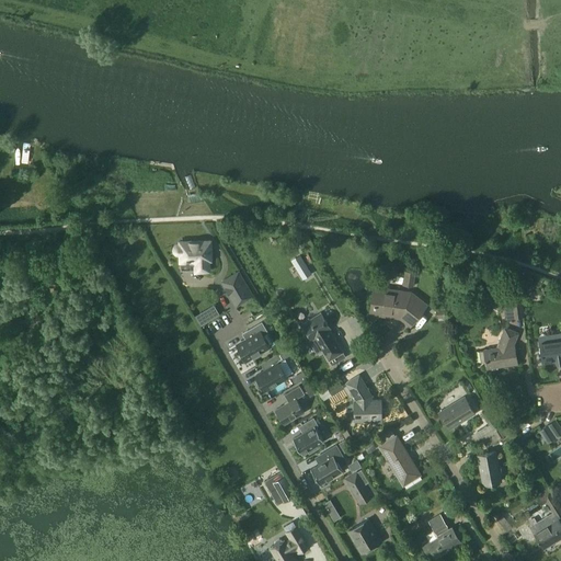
[(173,249),(174,252),(176,253),(179,254),(180,254),(181,270),(195,270),(209,270),(208,260),(210,260),(210,254),(208,254),(208,249),(210,249),(210,243),(209,243),(209,244),(202,244),(202,241),(180,242),(180,244),(179,244),(176,244),(174,247),(173,249)]
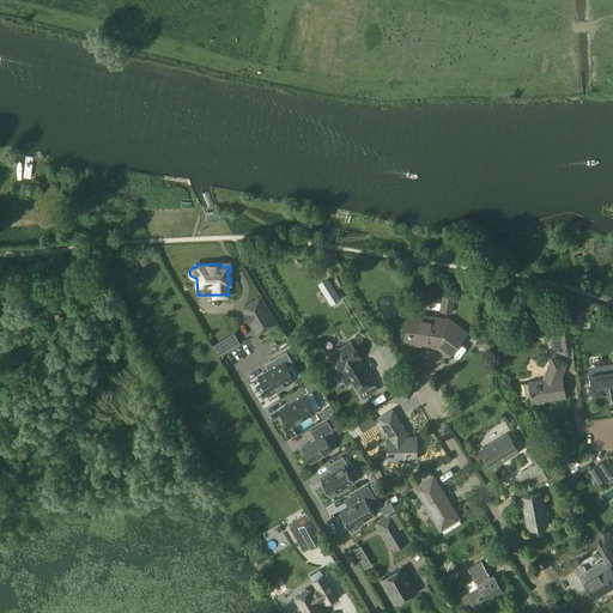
[(454,297),(442,296),(441,311),(451,313),(454,297)]
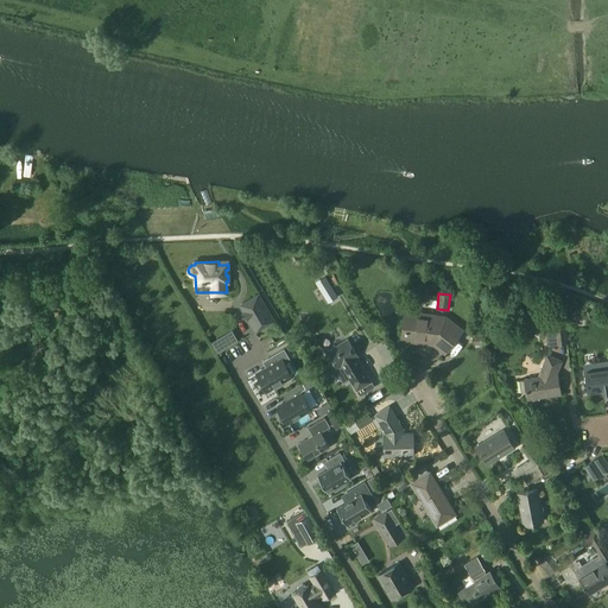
[(255,304),(245,310),(253,325),(265,320),(268,324),(273,322),(258,296),(253,298),(255,304)]
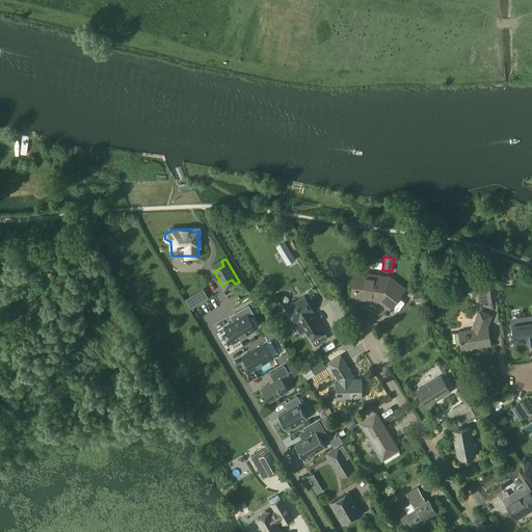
[(356,281),(354,297),(380,301),(381,294),(386,294),(395,300),(404,289),(395,282),(392,287),(388,283),(382,283),(383,276),(355,272),(354,281),(356,281)]
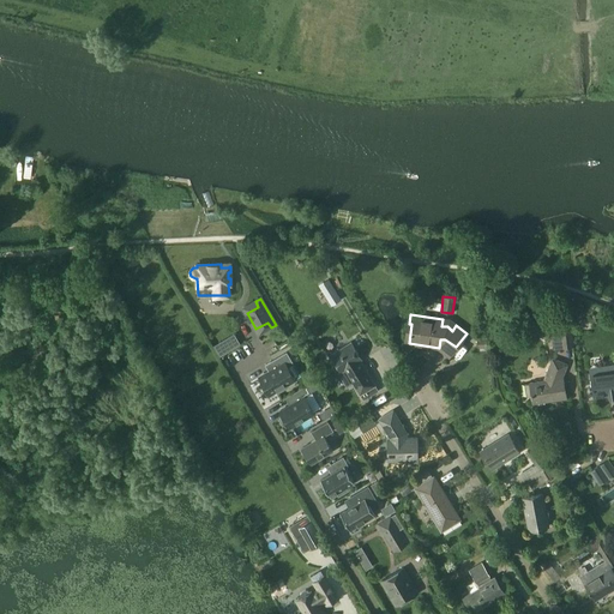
[(559,327),(551,329),(553,349),(572,347),(570,324),(558,325),(559,327)]
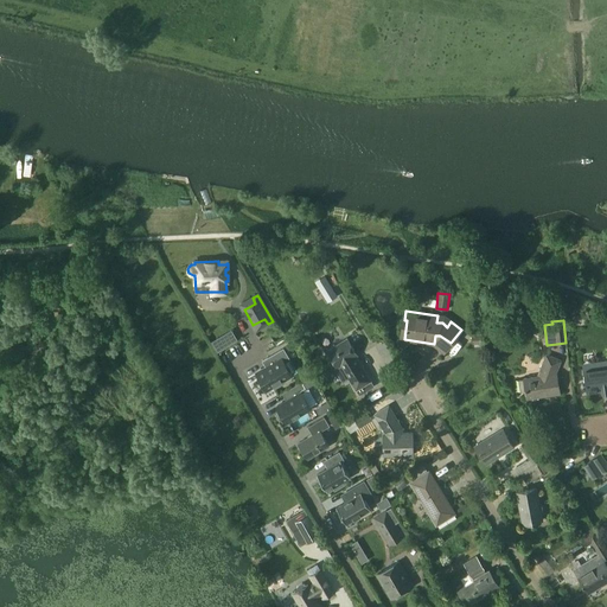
[(356,390),(371,381),(356,356),(357,355),(347,338),(327,351),(337,368),(340,365),(356,390)]
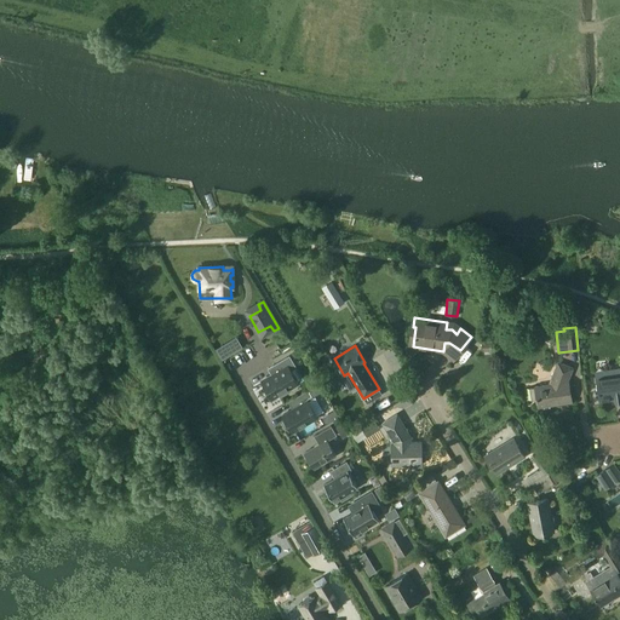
[(273,397),(279,394),(281,396),(290,391),(288,389),(297,383),(290,369),(296,366),(290,355),(273,366),(277,373),(263,382),(273,397)]
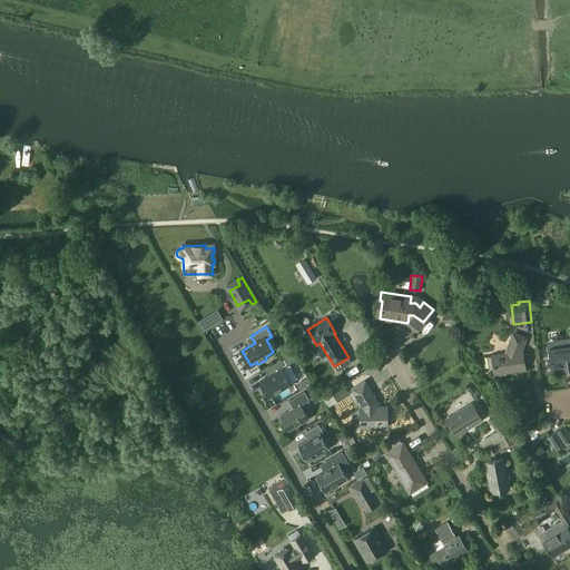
[(522,351),(527,338),(513,334),(505,354),(488,356),(490,367),(494,366),(495,374),(526,370),(522,351)]
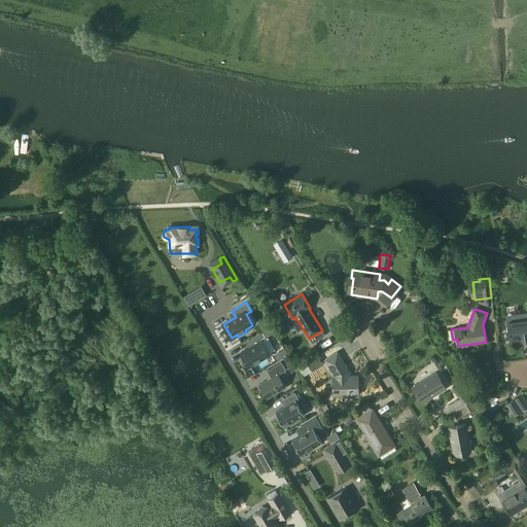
[(526,318),(506,321),(508,340),(526,338),(526,318)]
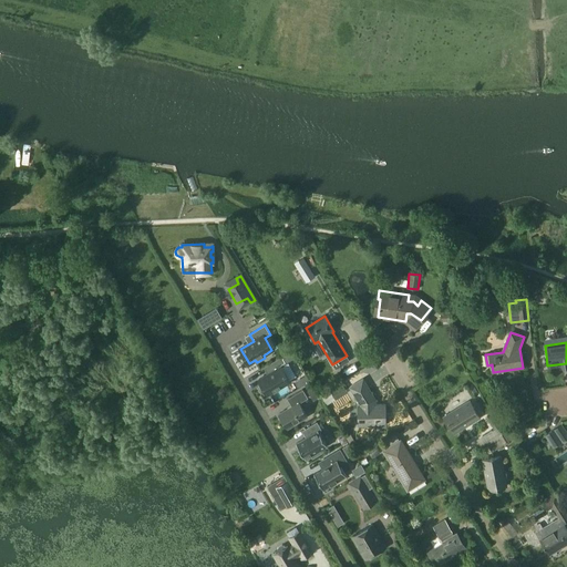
[(282,357),(286,362),(296,357),(292,350),(282,357)]
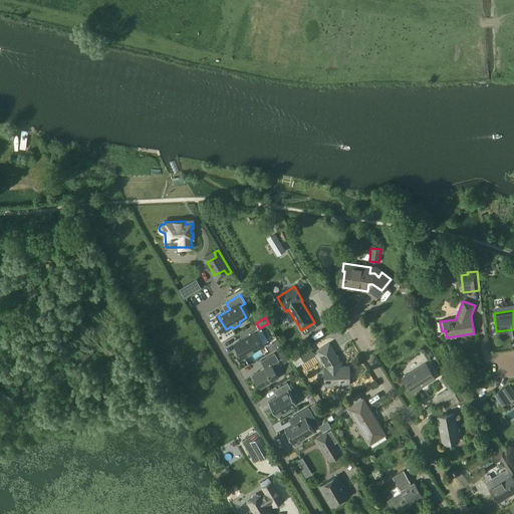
[(234,344),(236,347),(235,348),(239,355),(240,354),(242,357),(263,345),(255,332),(260,330),(259,328),(256,323),(243,330),(246,336),(245,337),(234,344)]
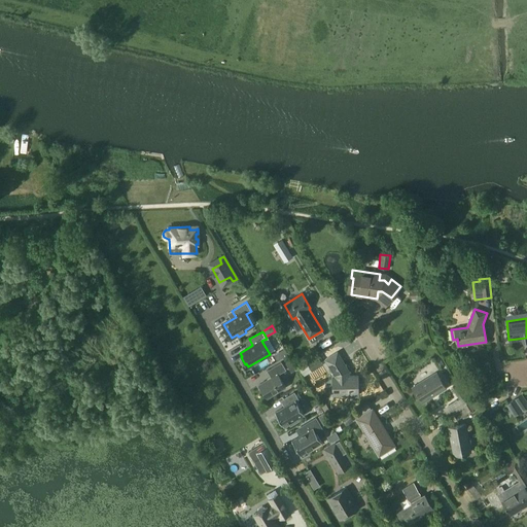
[(334,395),(358,394),(357,376),(349,376),(349,370),(338,352),(325,360),(335,374),(335,377),(332,376),(334,395)]
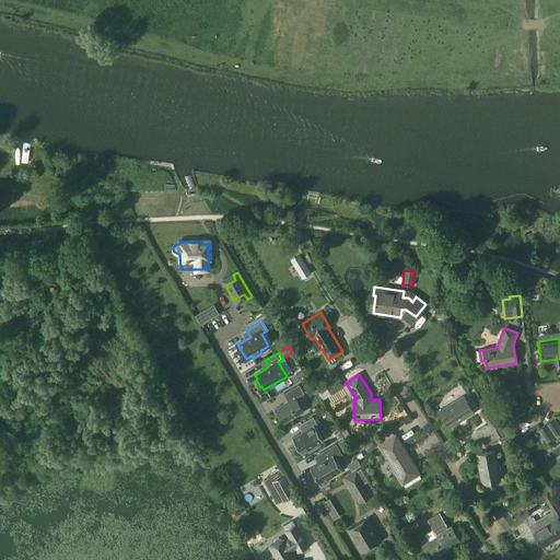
[(339,378),(328,386),(333,394),(345,386),(339,378)]
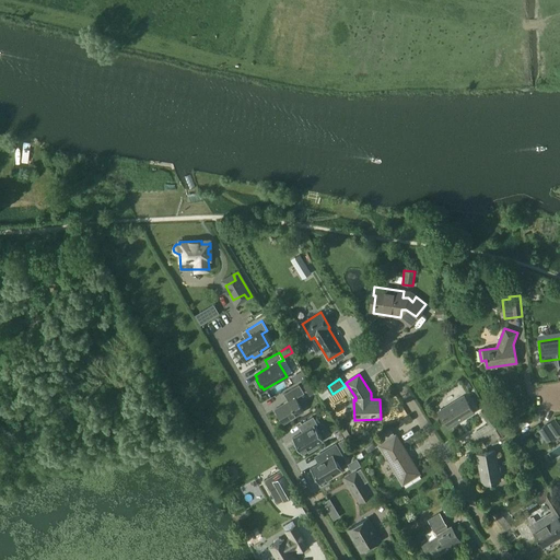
[(310,382),(303,385),(306,393),(313,389),(310,382)]
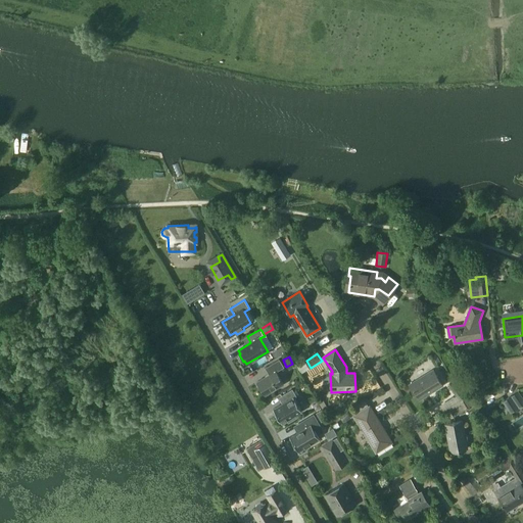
[(283,384),(278,375),(276,372),(284,367),(279,360),(265,368),(269,375),(256,382),(259,385),(257,386),(262,392),(263,391),(265,395),(283,384)]
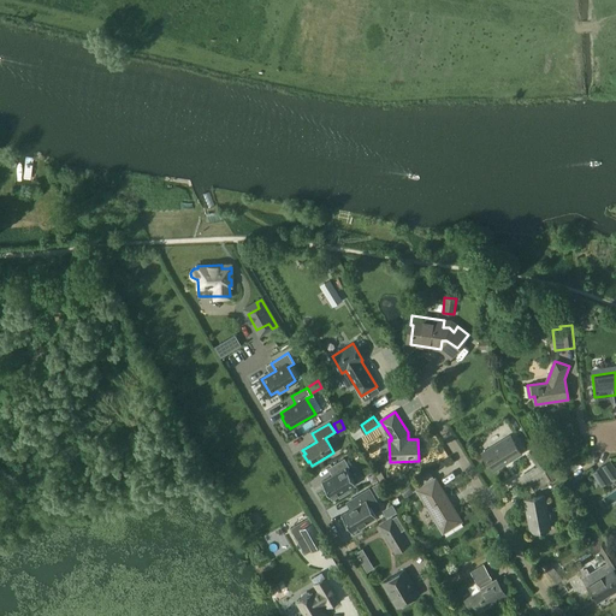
[(510,436),(481,454),(493,471),(521,454),(510,436)]
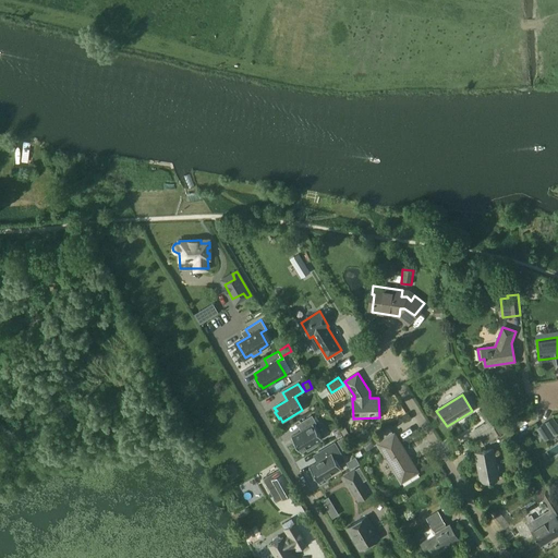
[(485,410),(480,413),(486,422),(492,419),(485,410)]
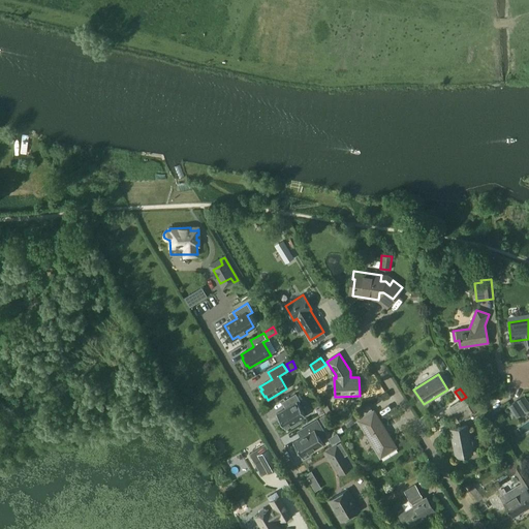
[(288,406),(281,411),(276,413),(280,421),(279,421),(282,427),(283,427),(284,428),(289,425),(291,427),(299,423),(298,421),(305,415),(297,402),(300,401),(296,394),(285,400),(284,400),(288,406)]
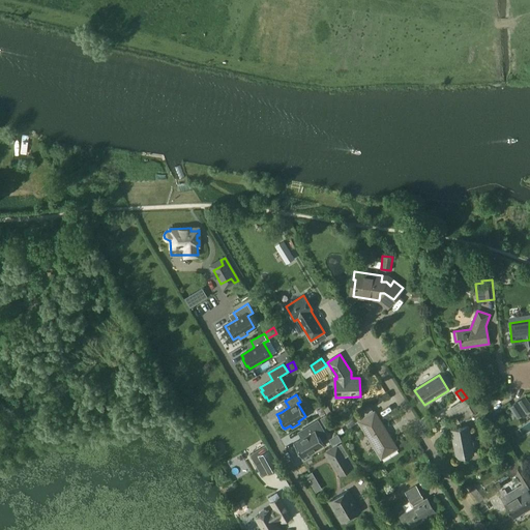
[(517,418),(529,409),(529,406),(524,398),(509,407),(517,418)]
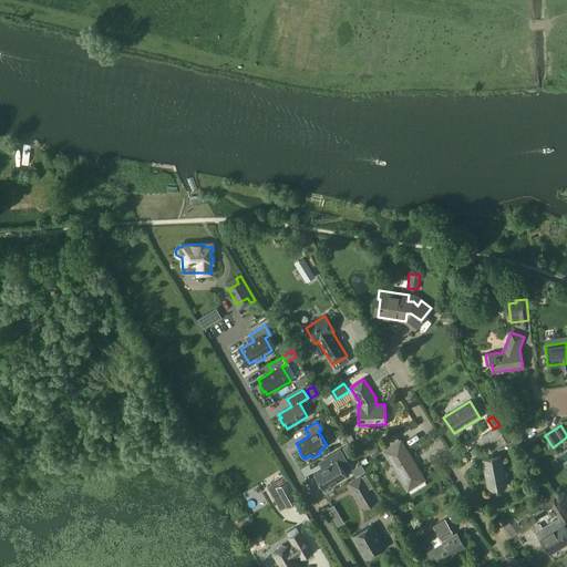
[(508,431),(486,444),(491,452),(513,439),(508,431)]
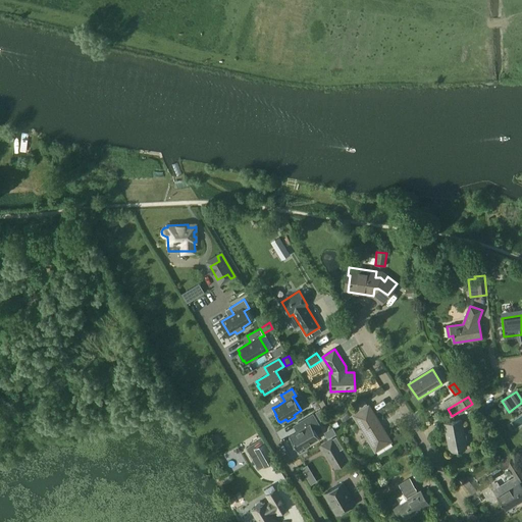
[(369,405),(368,406),(353,415),(375,452),(392,441),(369,405)]
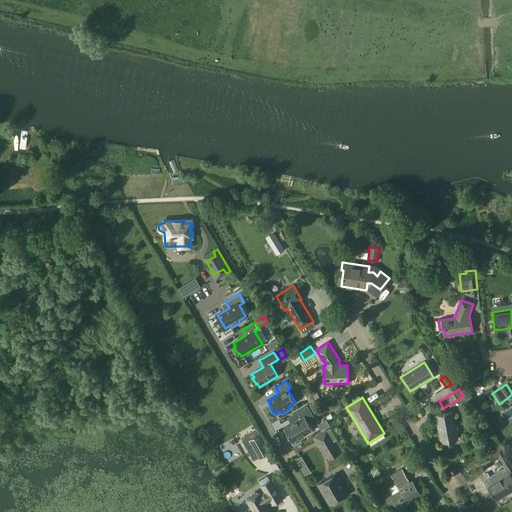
[(314,401),(310,404),(314,412),(319,409),(314,401)]
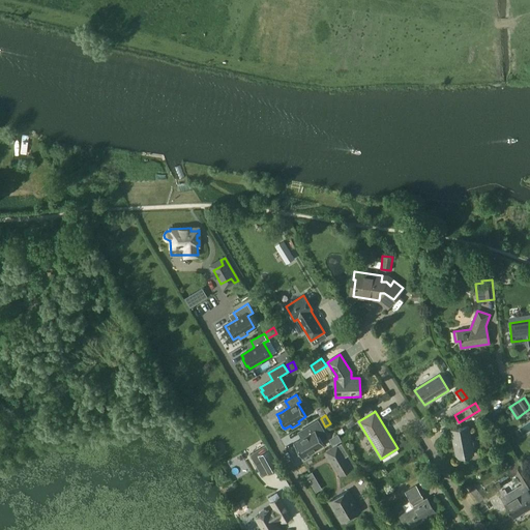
[(294,443),(302,458),(323,445),(324,445),(318,435),(324,432),(317,420),(302,430),(306,436),(294,443)]
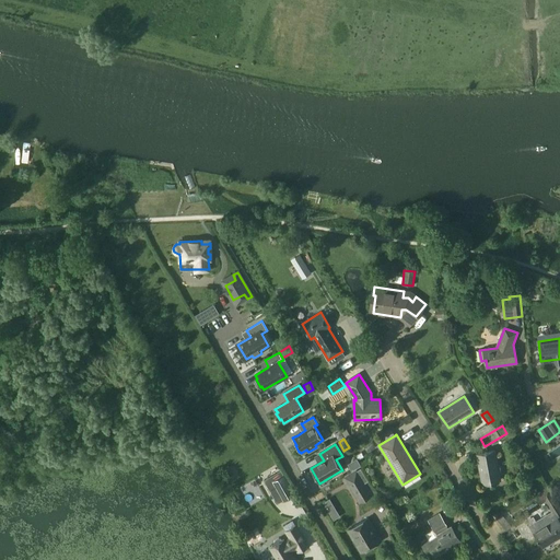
[(501,480),(494,451),(476,454),(481,483),(501,480)]
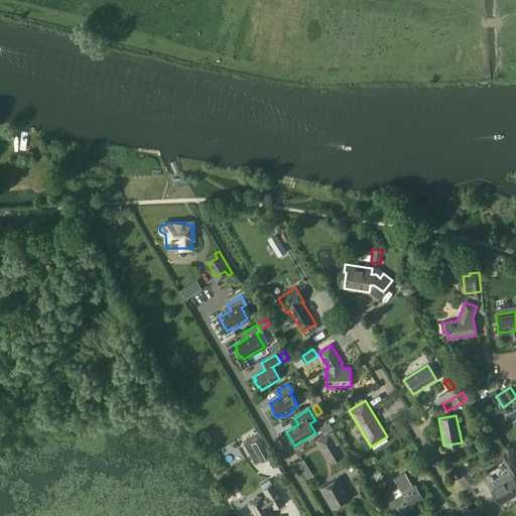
[(347,454),(337,435),(321,445),(332,463),(347,454)]
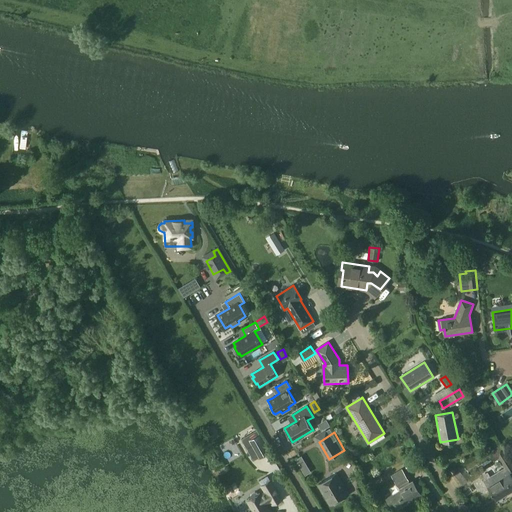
[(246,435),(240,438),(253,460),(269,452),(258,433),(248,438),(246,435)]
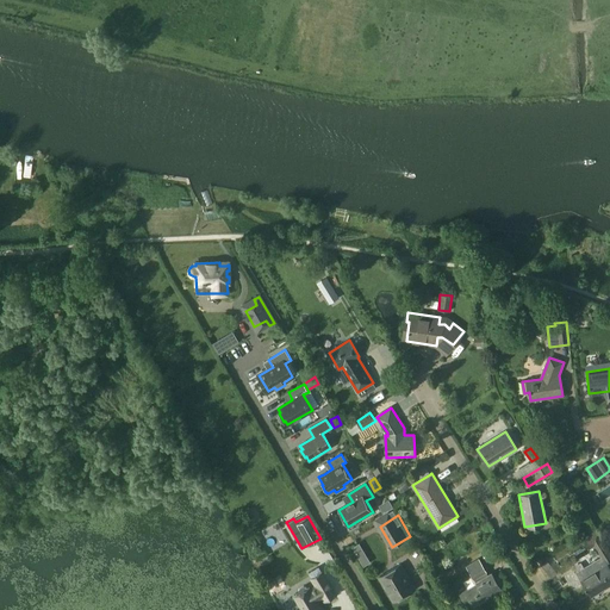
[(601,558),(603,556),(609,552),(595,528),(582,537),(589,549),(593,547),(601,558)]
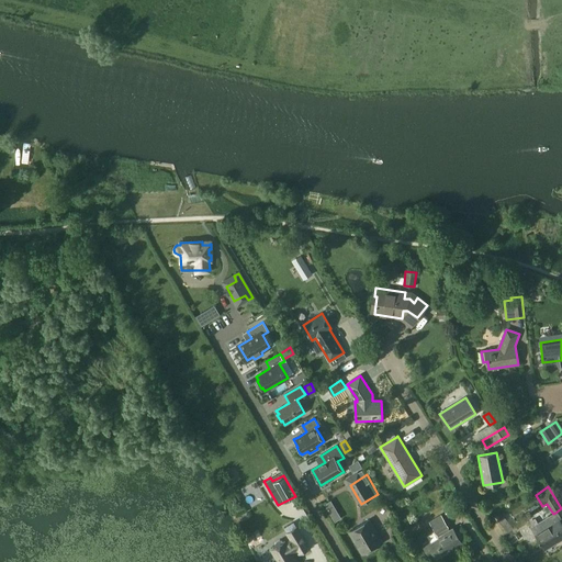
[(561,537),(561,523),(555,513),(553,514),(531,527),(544,549),(561,537)]
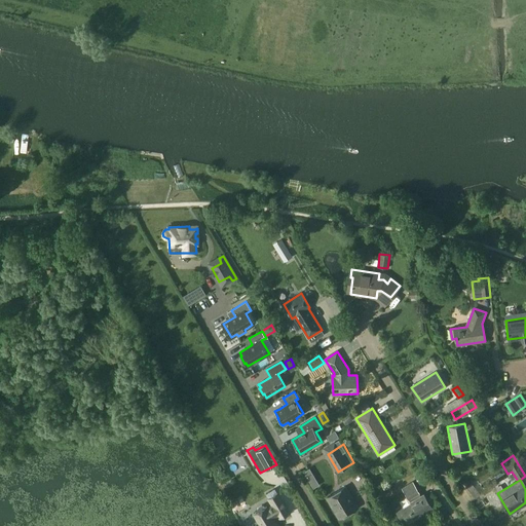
[(433,508),(426,498),(423,494),(421,495),(415,486),(412,481),(402,487),(411,502),(401,509),(400,506),(396,510),(401,519),(405,517),(408,522),(433,508)]
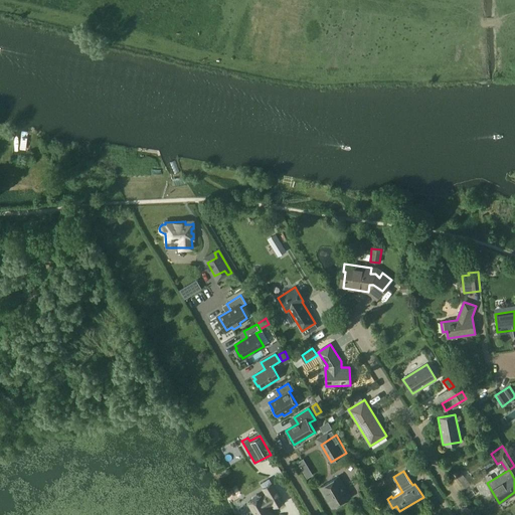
[(338,476),(320,487),(332,508),(350,497),(338,476)]
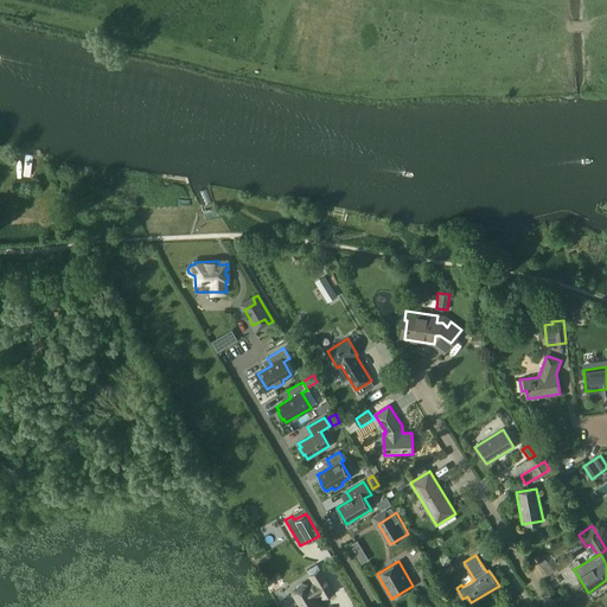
[(320,595),(323,598),(323,599),(333,592),(317,563),(306,569),(314,583),(310,587),(308,585),(306,586),(305,583),(302,583),(298,586),(296,588),(299,590),(293,594),(300,606),(320,606),(321,606),(315,598),(320,595)]
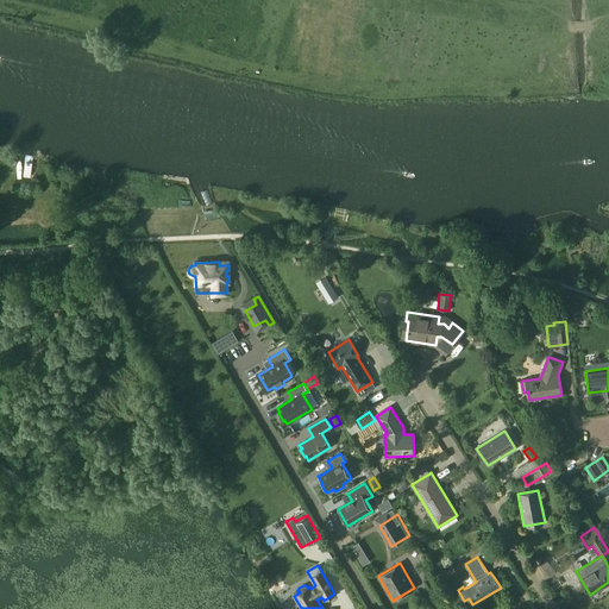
All buildings are outlined.
